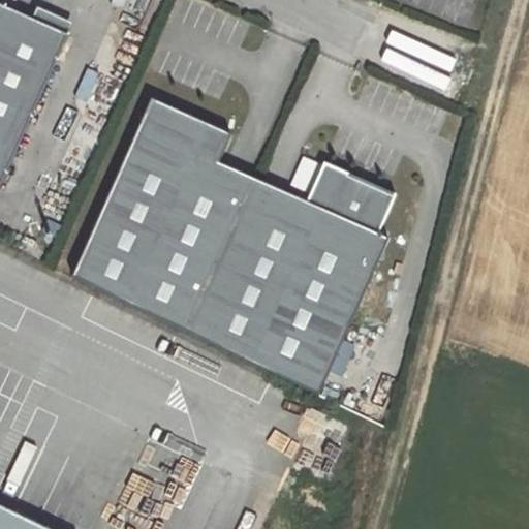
[(0,190),(69,35),(0,4),(0,190)]
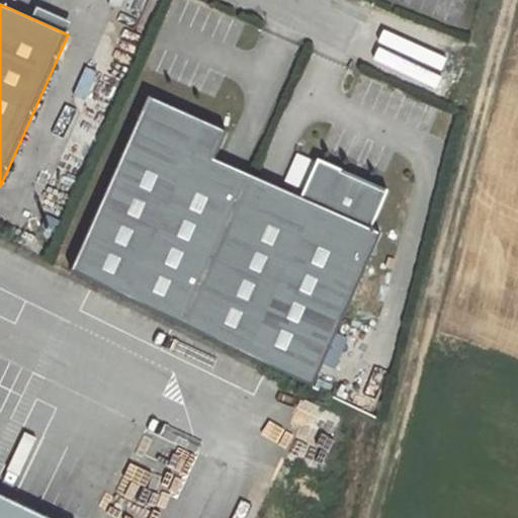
[(149,97),(72,271),(183,325),(249,175),(214,160),(228,133),(149,97)]
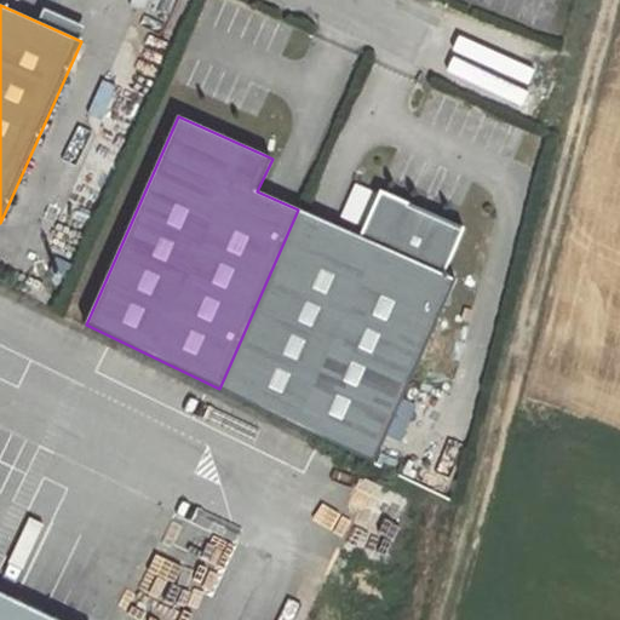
[(298,210),(219,389),(380,466),(392,438),(409,401),(461,282),(449,277),(470,231),(380,191),(360,237),(298,210)]
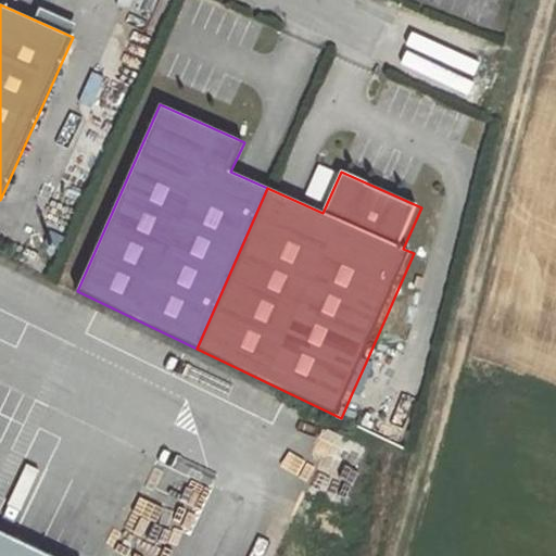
[(51,232),(46,244),(64,253),(70,241),(51,232)]
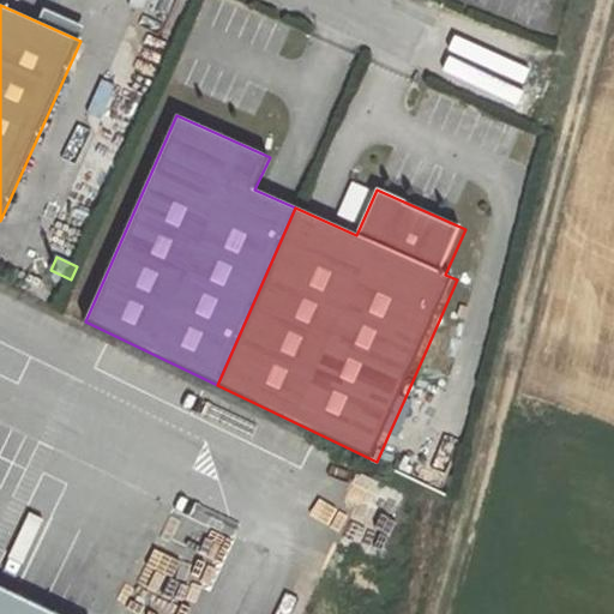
[(417,403),(405,397),(389,434),(401,440),(417,403)]
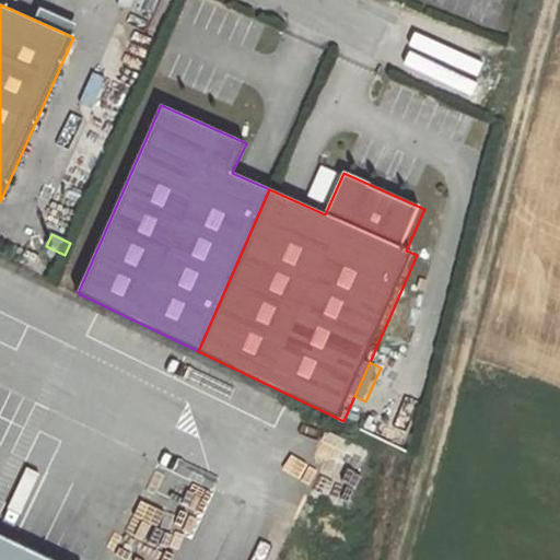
[(48,559),(0,536),(0,559),(48,559)]
